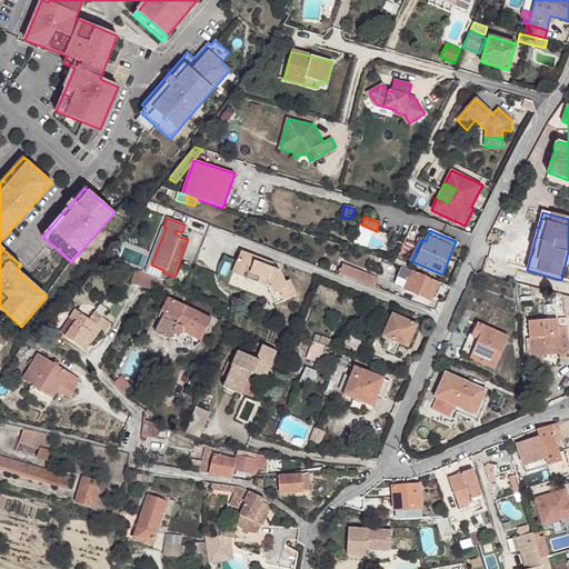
[(241,252),(233,273),(258,283),(260,278),(268,280),(271,289),(269,287),(276,305),(297,296),(290,280),(286,282),(280,272),(278,270),(267,266),(269,262),(241,252)]
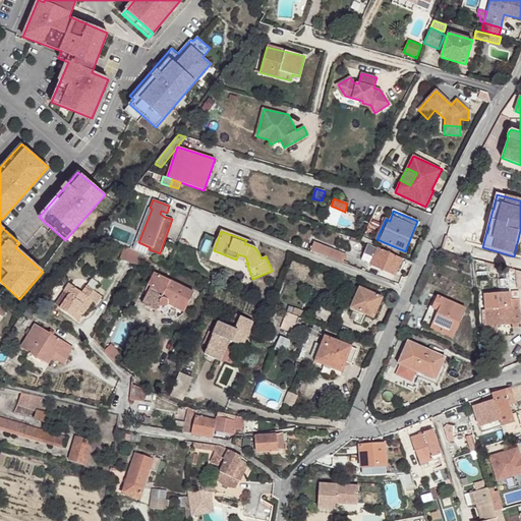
[(313,243),(310,251),(343,264),(346,255),(313,243)]
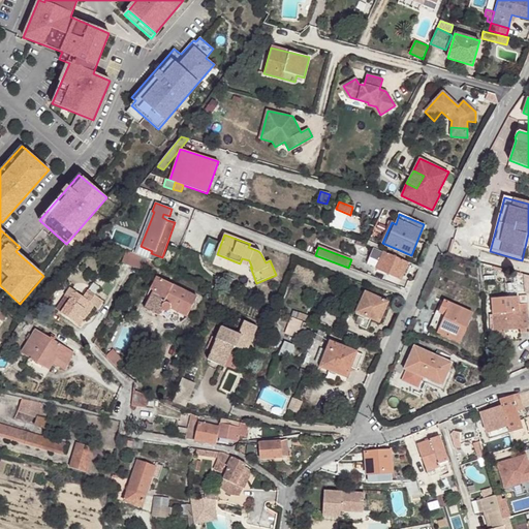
[(373,249),(367,263),(377,268),(377,269),(400,279),(408,262),(384,252),(383,253),(373,249)]
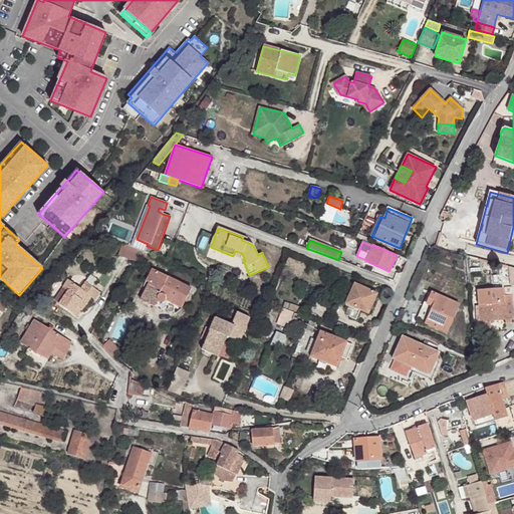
[(123,244),(118,256),(137,262),(143,252),(123,244)]
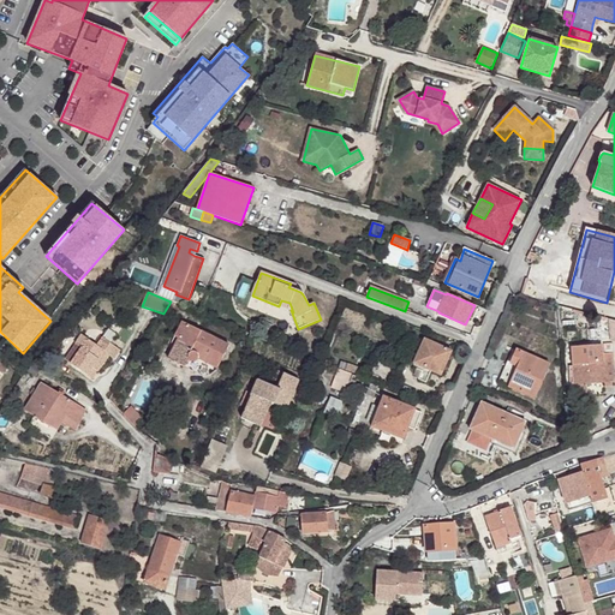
[(175,294),(173,302),(185,306),(189,299),(175,294)]
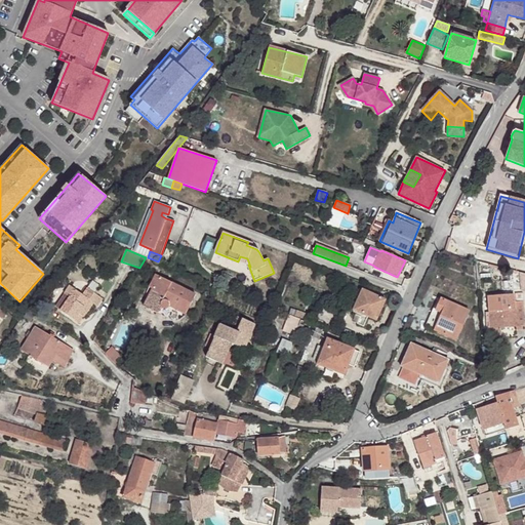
[(240,256),(238,261),(248,265),(250,267),(247,258),(240,256)]
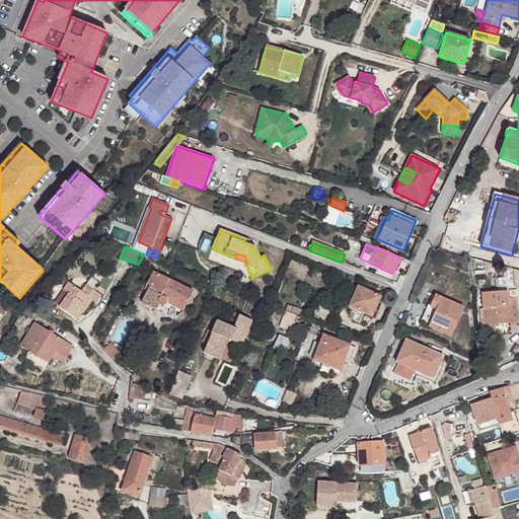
[(151,285),(157,274),(153,272),(147,284),(151,285)]
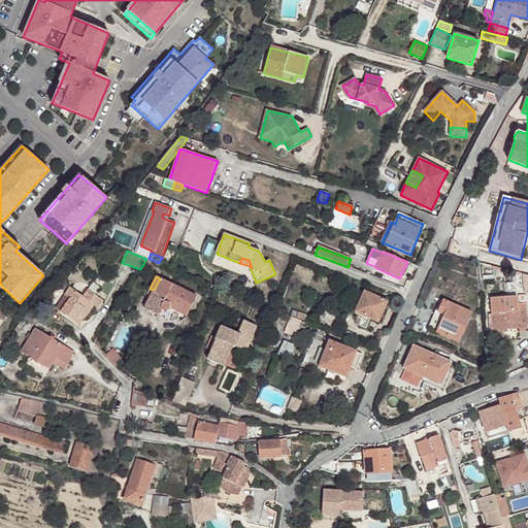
[(154,290),(144,308),(159,316),(162,308),(163,310),(165,310),(167,310),(170,308),(186,317),(196,297),(160,278),(154,290)]
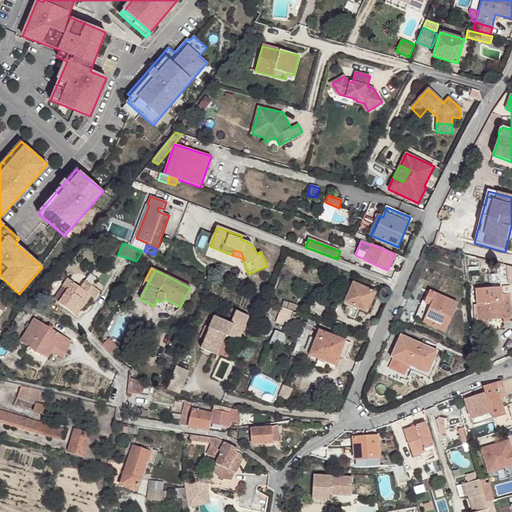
[(68,279),(54,299),(73,313),(77,306),(81,309),(91,296),(95,299),(100,292),(85,281),(81,288),(68,279)]
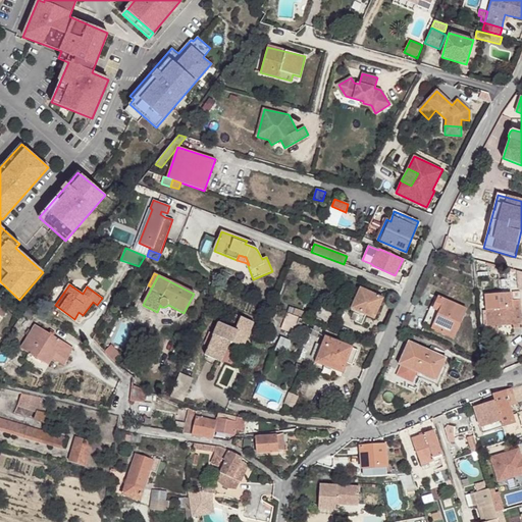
[(360,289),(351,309),(355,311),(366,316),(374,319),(383,299),(360,289)]
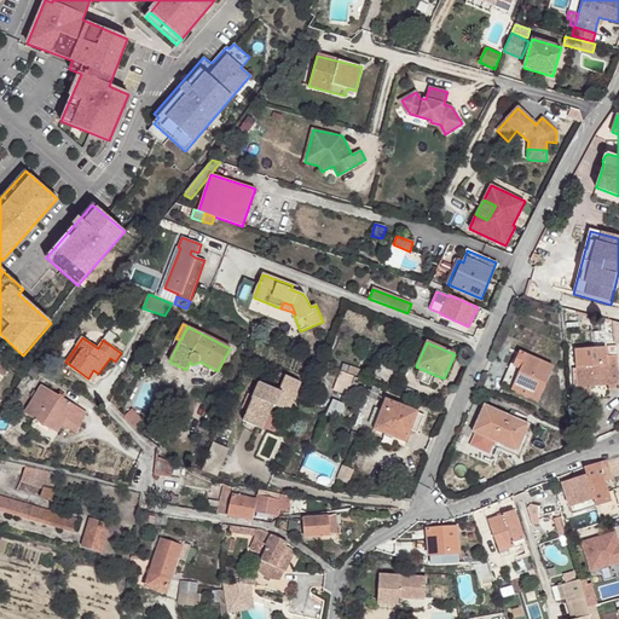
[(577,392),(578,400),(591,399),(590,387),(618,385),(617,362),(607,362),(607,357),(606,347),(576,350),(578,388),(574,388),(574,392),(577,392)]
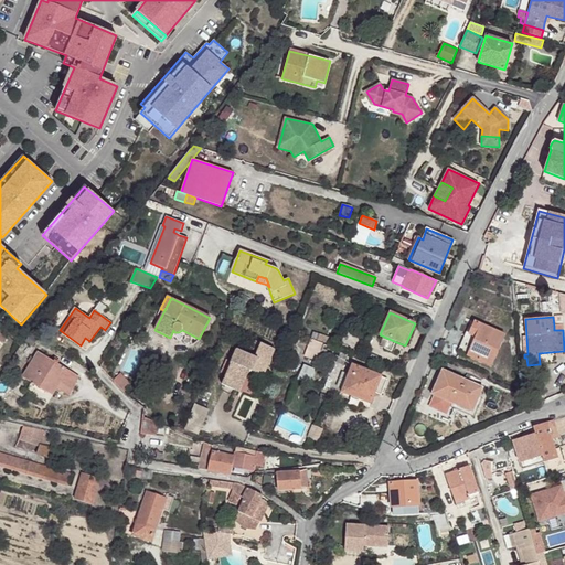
[(490,366),(504,334),(475,321),(470,331),(477,334),(467,356),(490,366)]
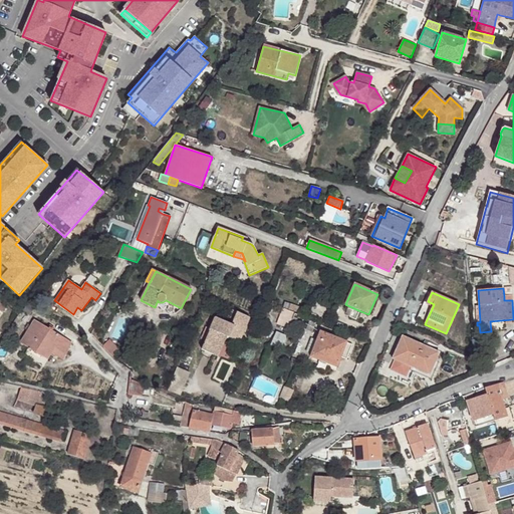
[(158,300),(155,307),(162,310),(166,300),(163,302),(161,302),(159,302),(158,300)]
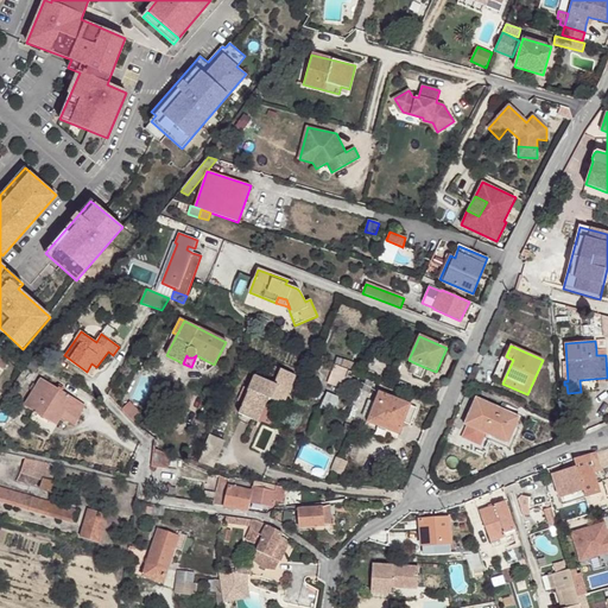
[(506,356),(495,380),(502,384),(513,360),(506,356)]
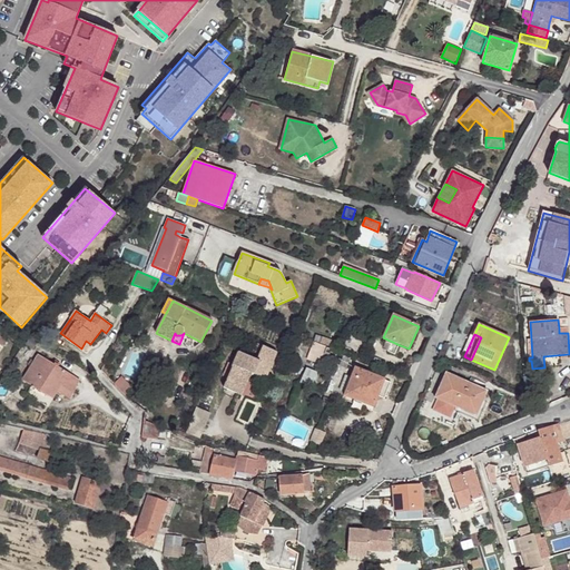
[(316,335),(314,341),(332,347),(334,342),(316,335)]
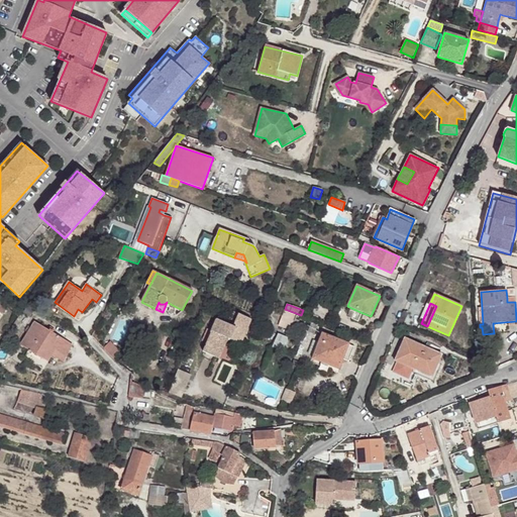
[(363,313),(351,308),(347,315),(349,316),(348,317),(358,322),(363,313)]
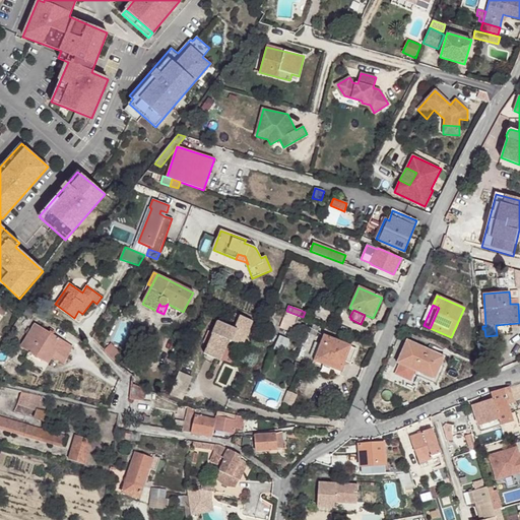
[(78,311),(74,318),(78,320),(82,314),(78,311)]
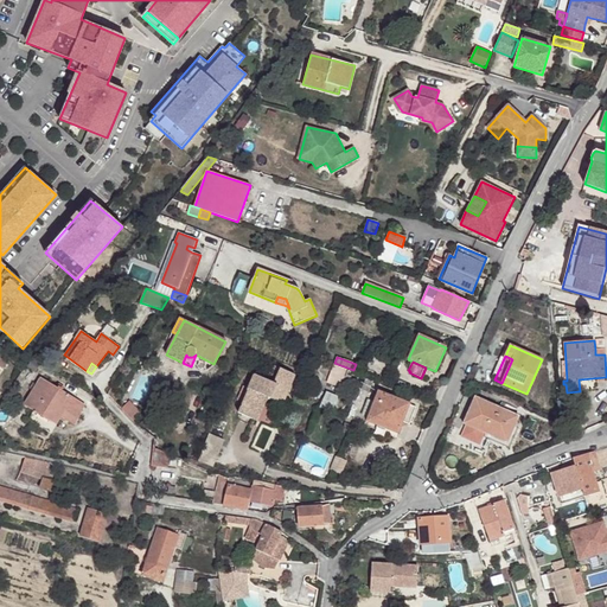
[(334,365),(327,383),(342,388),(345,377),(363,384),(365,377),(334,365)]
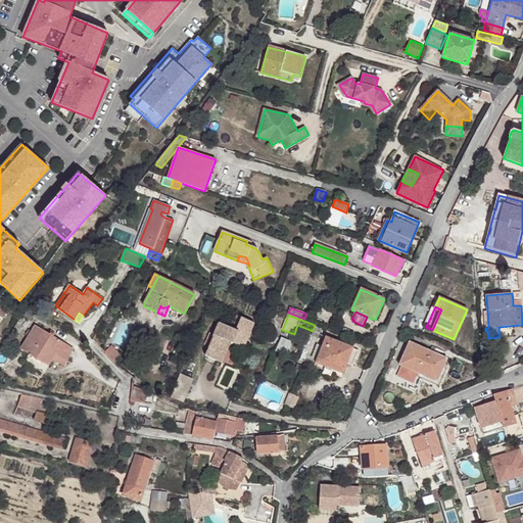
[(236,316),(233,324),(238,326),(241,318),(236,316)]
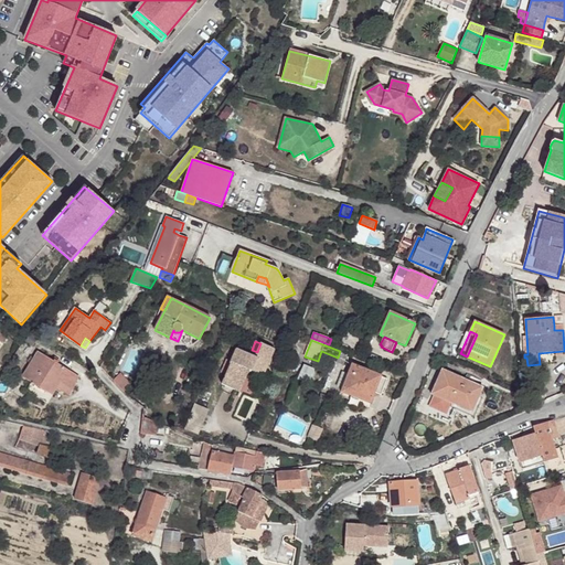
[(225,375),(222,384),(234,390),(244,366),(249,369),(264,375),(275,350),(260,343),(257,352),(255,356),(235,349),(231,361),(226,359),(221,373),(225,375)]
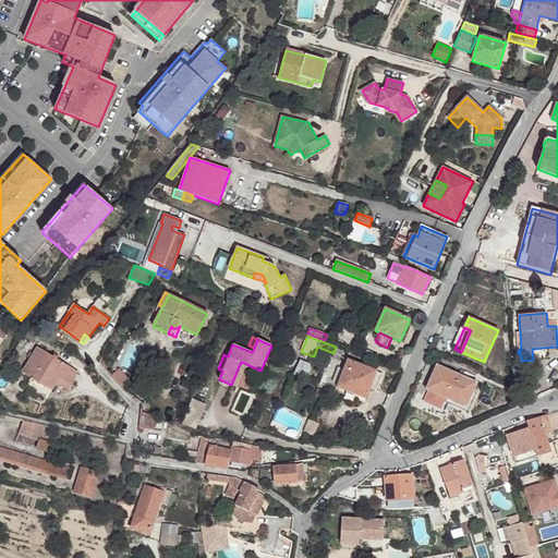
[(334,353),(332,359),(340,361),(343,349),(336,347),(334,353)]
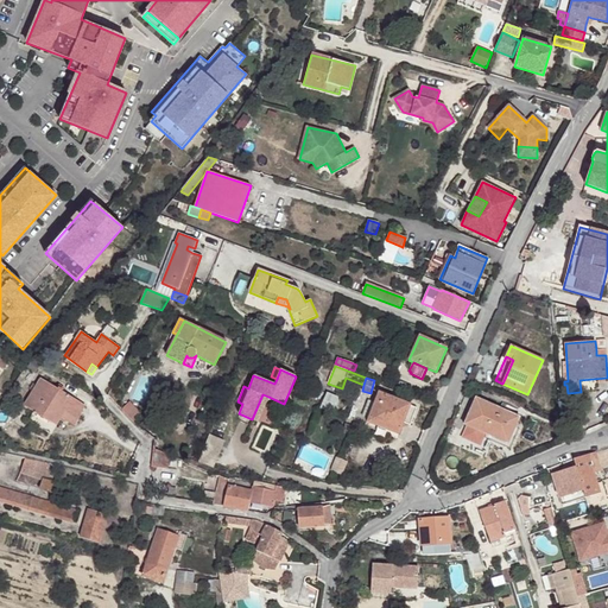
[(40,379),(24,405),(56,425),(62,417),(74,425),(86,406),(40,379)]
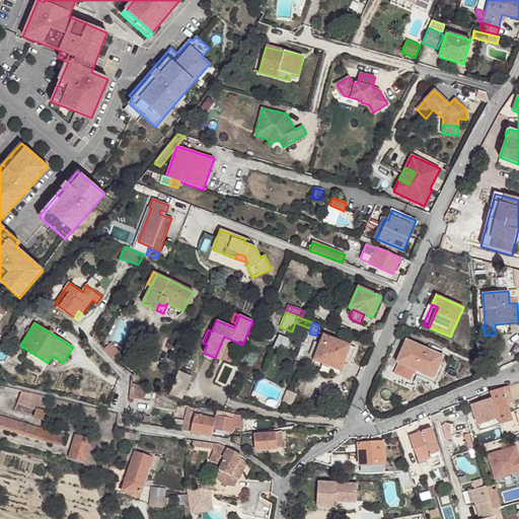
[(95,332),(92,337),(97,343),(101,340),(95,332)]
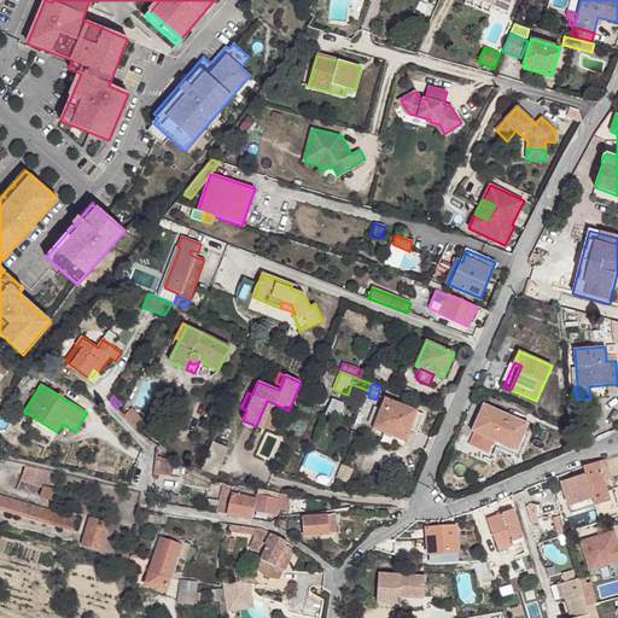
[(385,398),(373,429),(385,433),(382,442),(391,445),(394,437),(406,442),(410,430),(418,432),(424,414),(417,412),(385,398)]
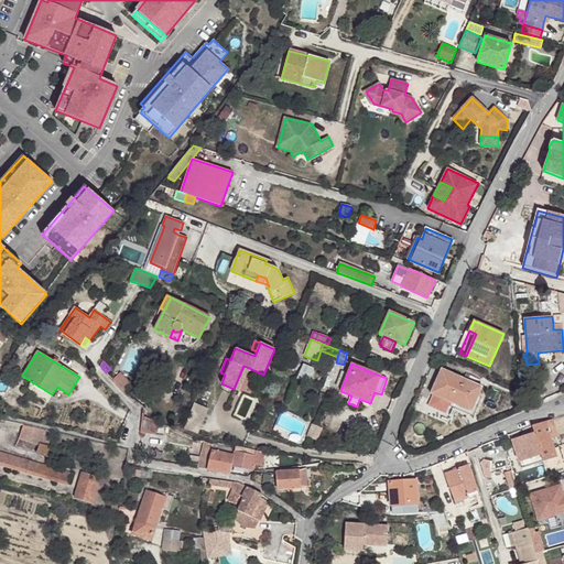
[(243,366),(234,389),(239,391),(249,368),(243,366)]
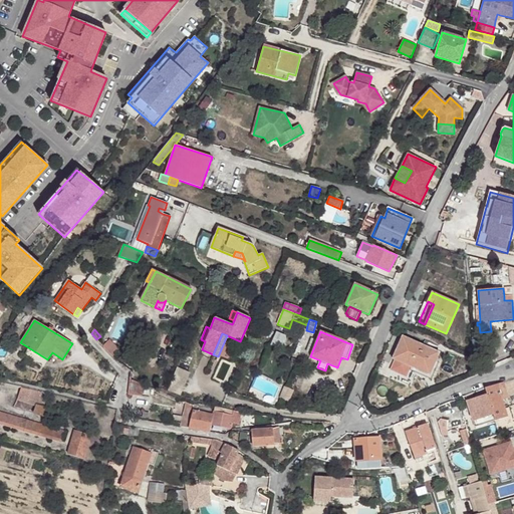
[(429,375),(439,352),(403,336),(393,359),(395,360),(391,370),(406,377),(410,369),(411,367),(429,375)]
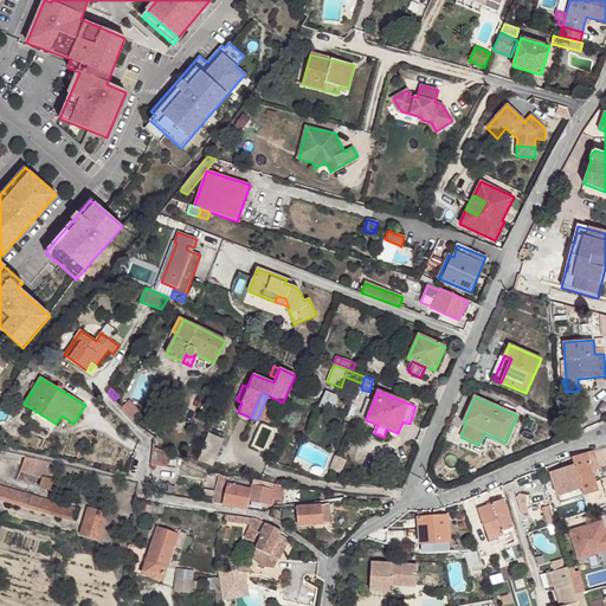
[(129,401),(121,408),(133,420),(141,413),(129,401)]
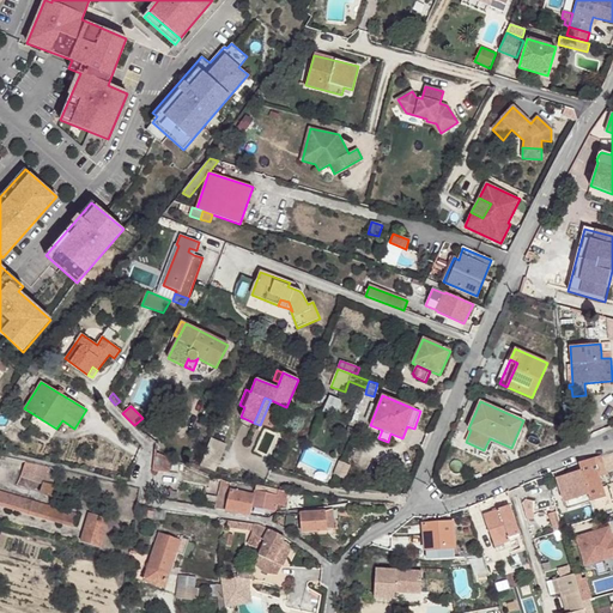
[(211,438),(200,467),(216,472),(226,444),(211,438)]
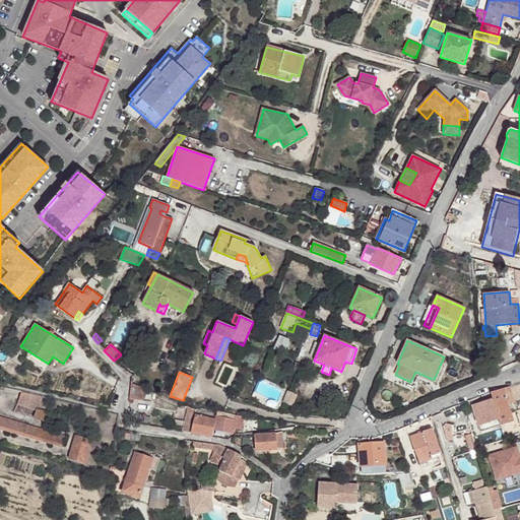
[(434,380),(415,372),(414,374),(433,382),(434,380)]
